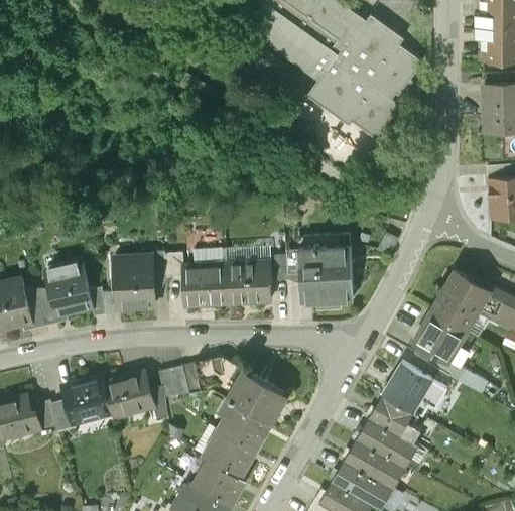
[(365,20),(338,0),(265,0),(262,4),(246,26),(318,81),(306,97),(349,129),(353,125),(376,142),(400,108),(390,100),(395,94),(397,96),(421,65),(399,48),(404,41),(369,16),(365,20)]
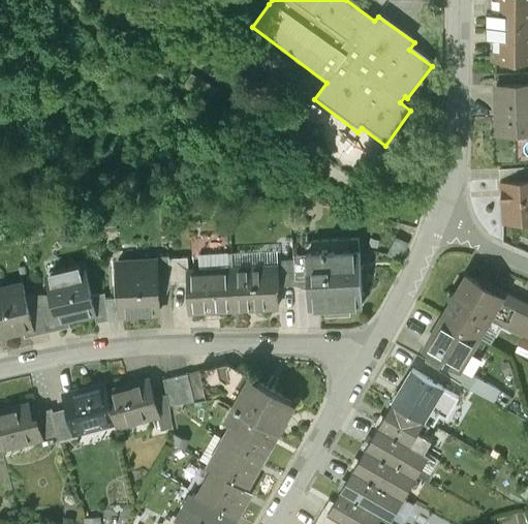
[(527,0),(490,0),(491,14),(487,14),(487,39),(491,39),(491,63),(527,63),(527,0)]
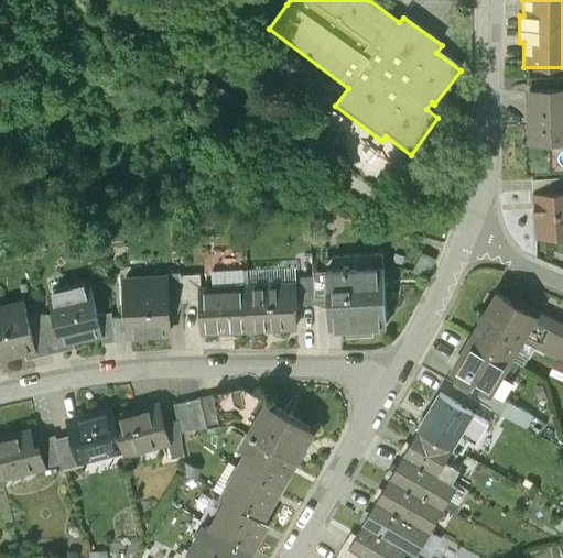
[(562,94),(529,95),(530,145),(562,144),(562,94)]
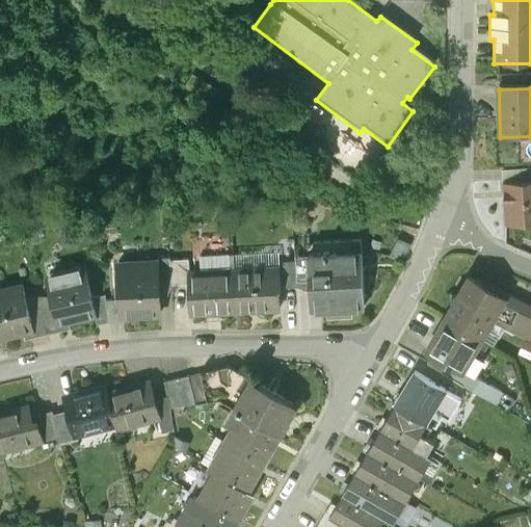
[(530,170),(501,174),(502,186),(530,184),(530,170)]
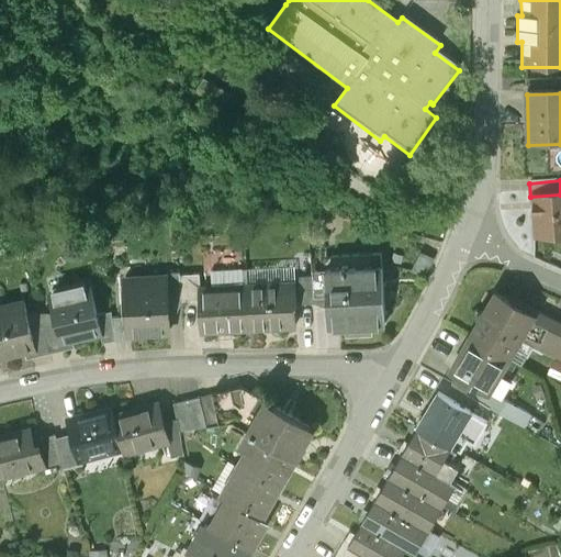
[(560,195),(530,197),(534,242),(556,241),(554,230),(560,229),(560,195)]
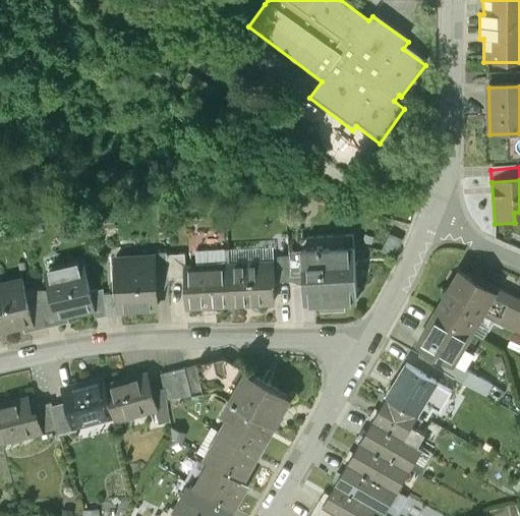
[(352,253),(300,255),(301,280),(303,307),(354,305),(352,253)]
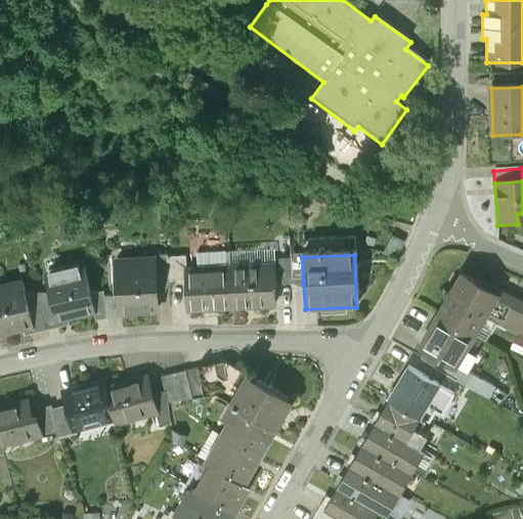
[(167,256),(154,257),(154,260),(156,260),(157,284),(169,283),(167,256)]
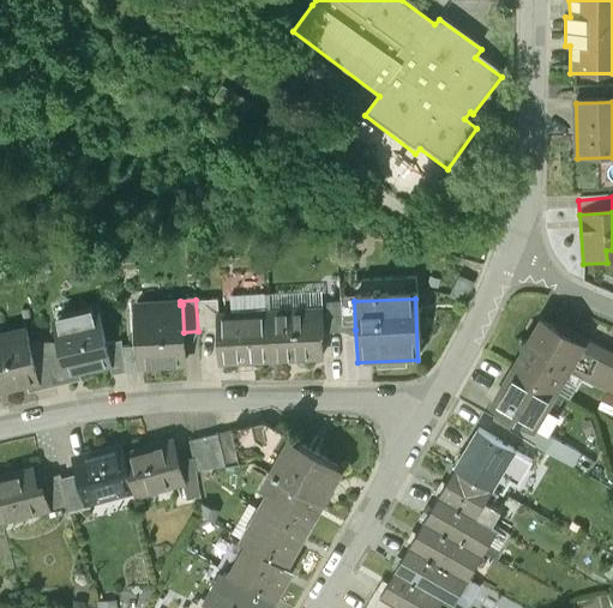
[(354,301),(340,302),(340,307),(341,331),(355,330),(354,301)]
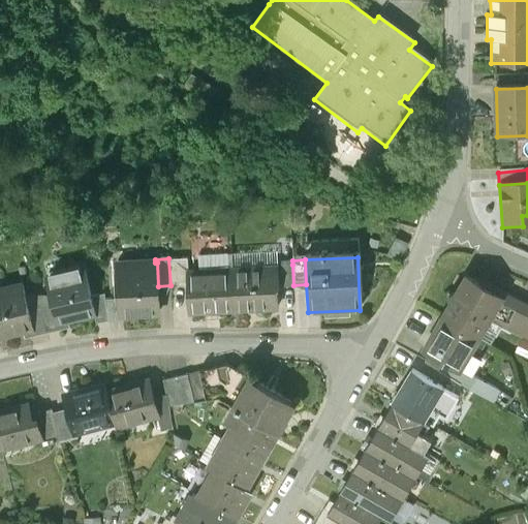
[(155,263),(118,264),(119,300),(120,316),(122,316),(159,314),(158,286),(157,263),(155,263)]
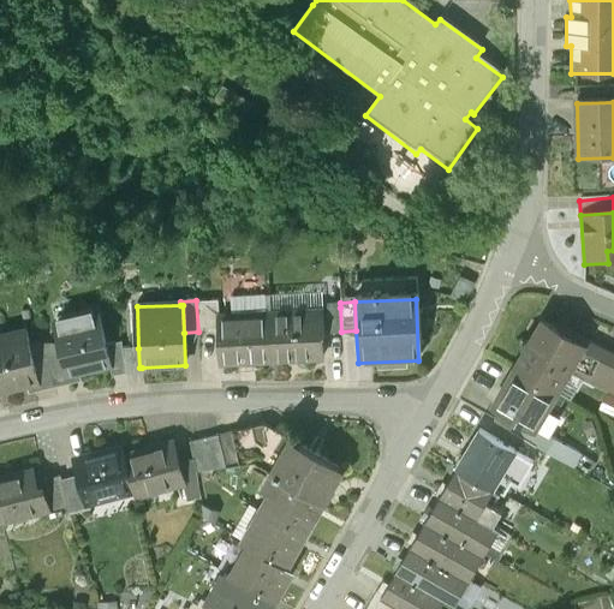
[(340,308),(327,308),(329,338),(343,336),(341,332),(340,308)]
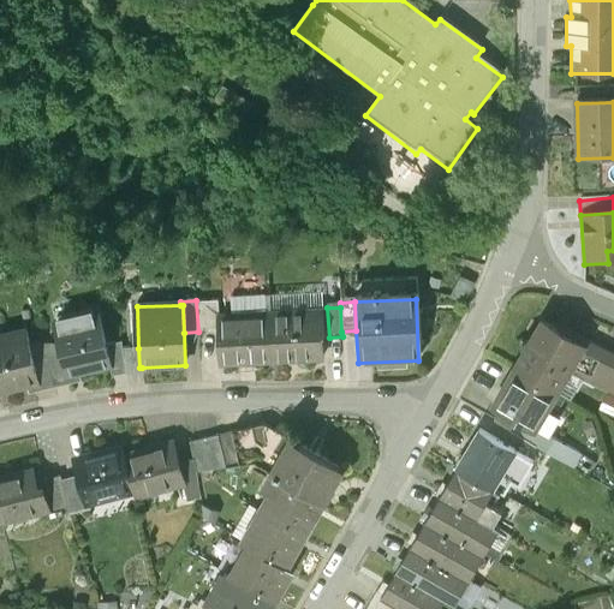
[(99,315),(55,326),(61,356),(65,376),(109,365),(111,365),(106,346),(99,315)]
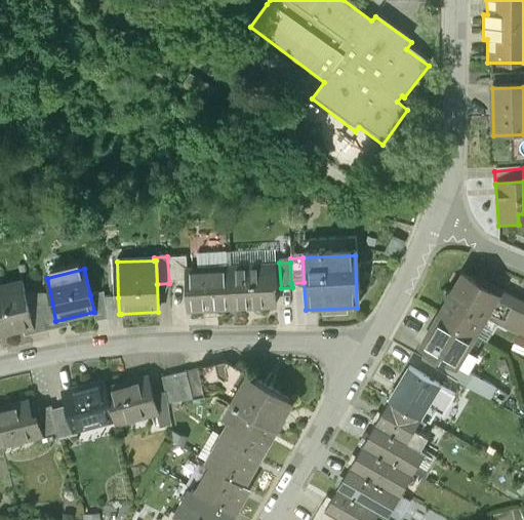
[(277,269),(230,271),(232,309),(276,307),(275,287),(277,287),(277,269)]
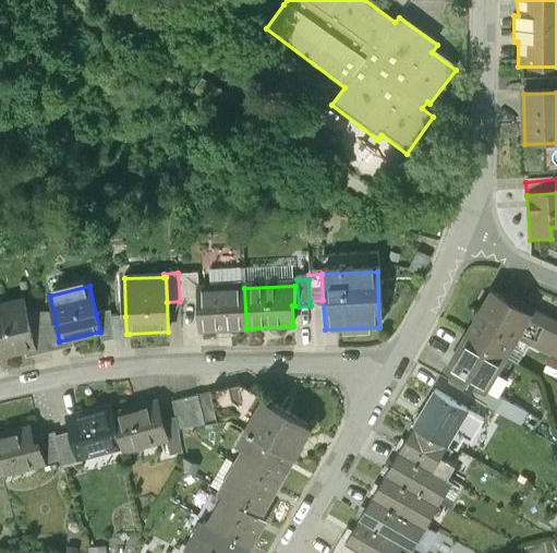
[(244,288),(197,290),(200,331),(246,328),(244,288)]
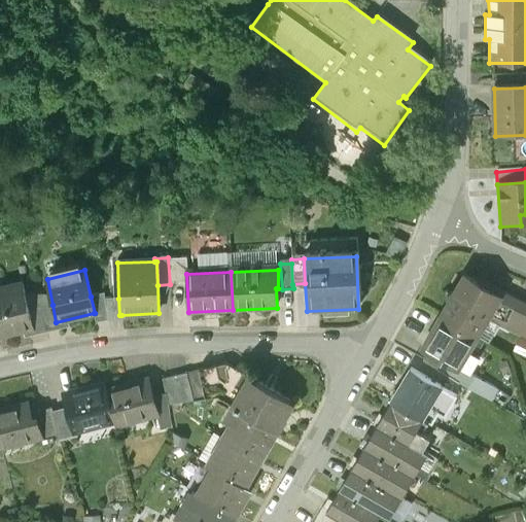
[(477,286),(464,280),(456,293),(448,298),(450,304),(442,319),(443,319),(475,339),(487,320),(504,328),(518,303),(478,284),(477,286)]
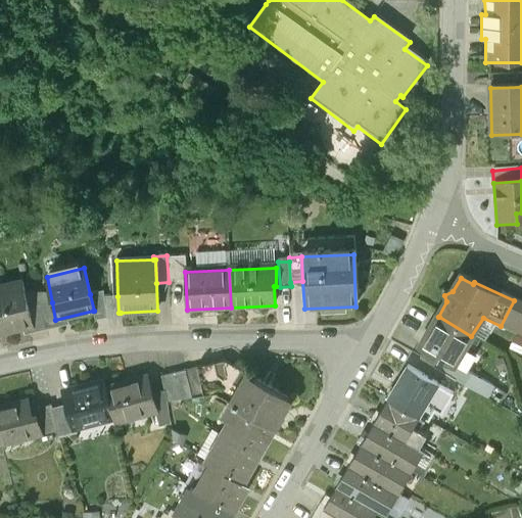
[(22,283),(0,288),(0,333),(33,326),(28,308),(22,283)]
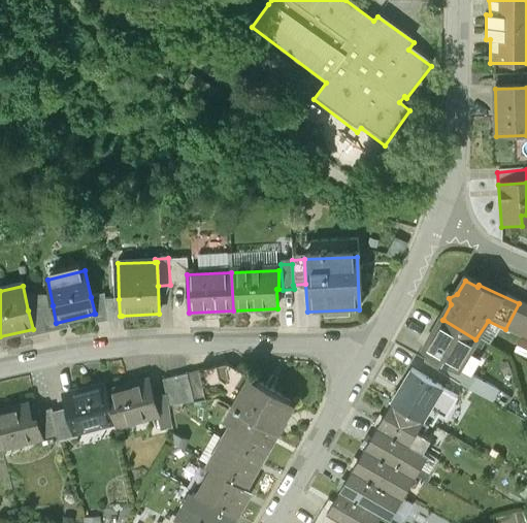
[(104,294),(91,297),(95,314),(94,314),(96,324),(107,321),(104,299),(104,294)]
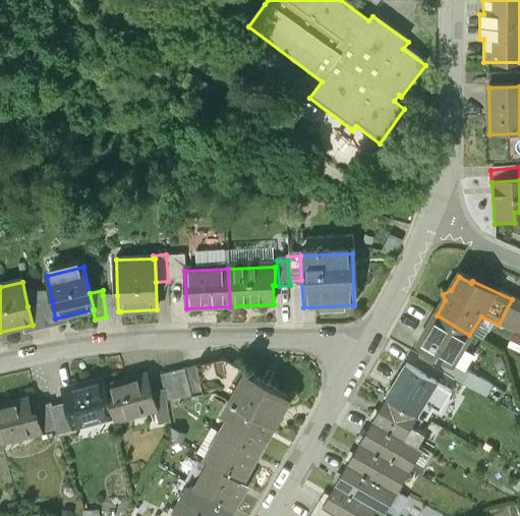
[(117,295),(103,295),(106,317),(106,318),(120,318),(120,311),(118,311),(117,295)]
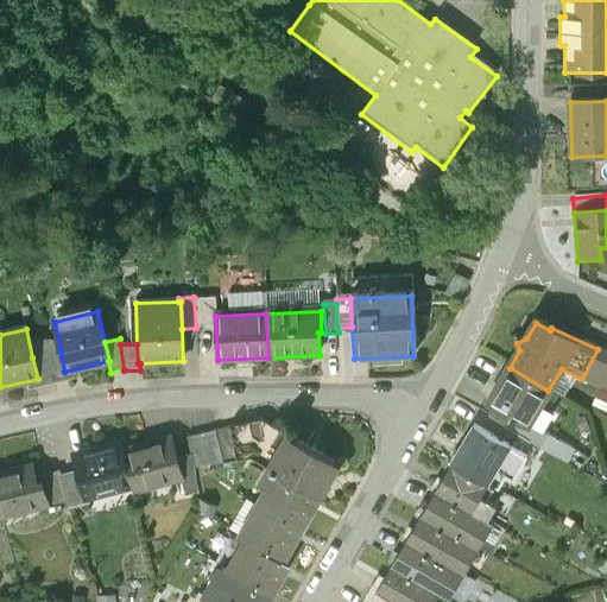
[(606,354),(598,349),(582,379),(606,390),(606,354)]
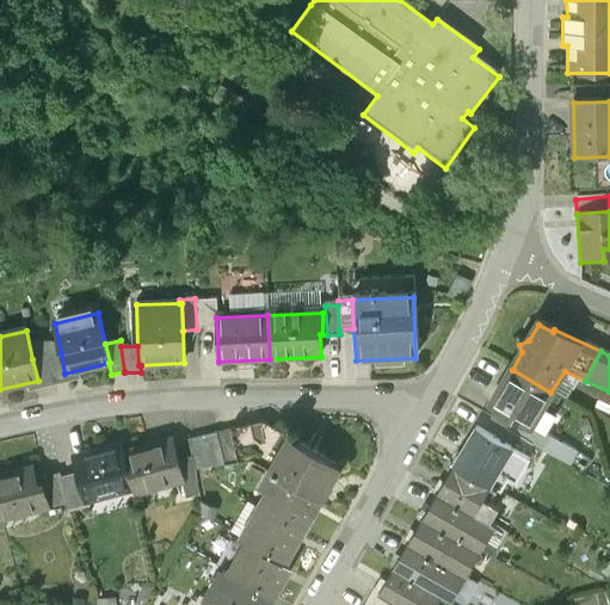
[(61,353),(47,357),(53,386),(67,382),(65,374),(61,353)]
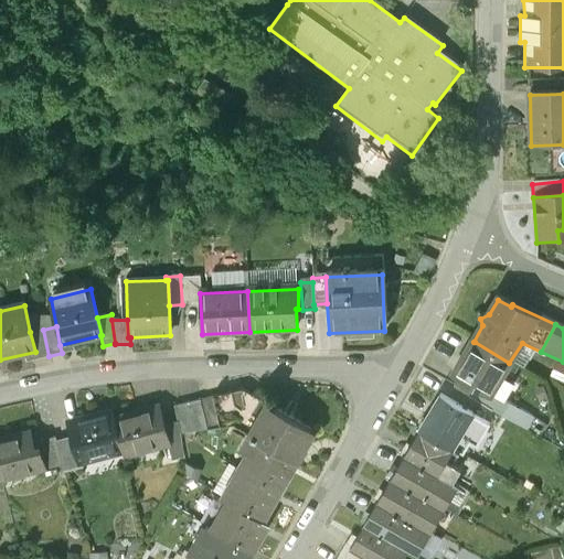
[(49,356),(43,330),(30,332),(35,352),(36,358),(49,356)]
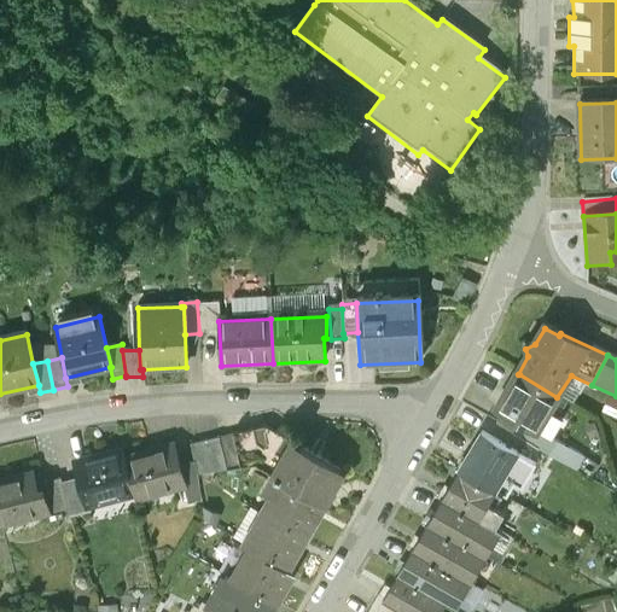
[(557,397),(519,374),(498,412),(536,432),(557,397)]
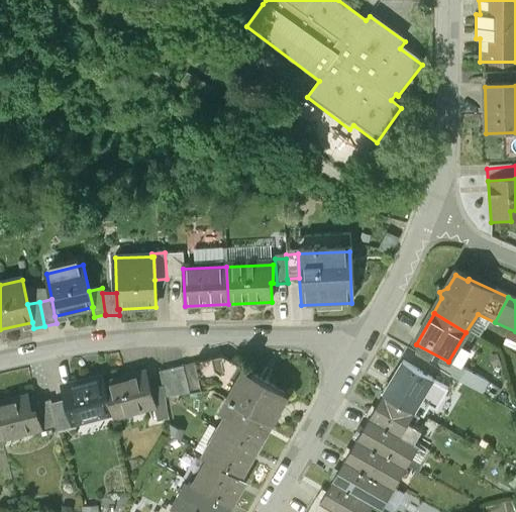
[(218,357),(193,364),(200,395),(212,393),(205,365),(219,362),(218,357)]
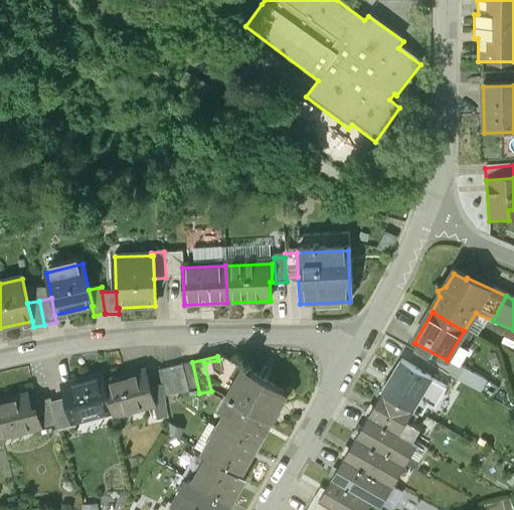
[(192,362),(180,365),(187,395),(199,393),(192,362)]
